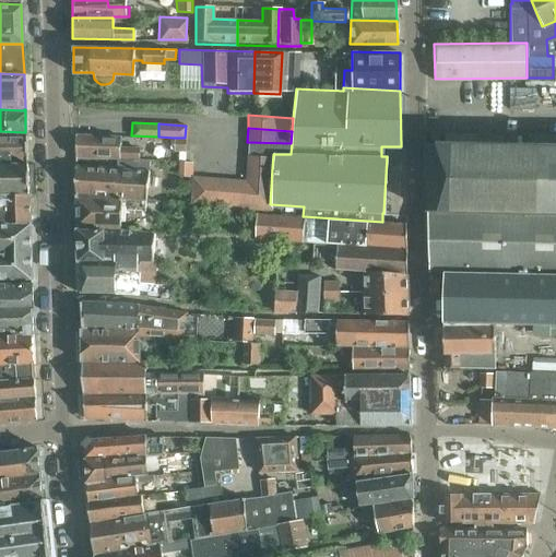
[(0,162),(26,162),(25,132),(0,131),(0,162)]
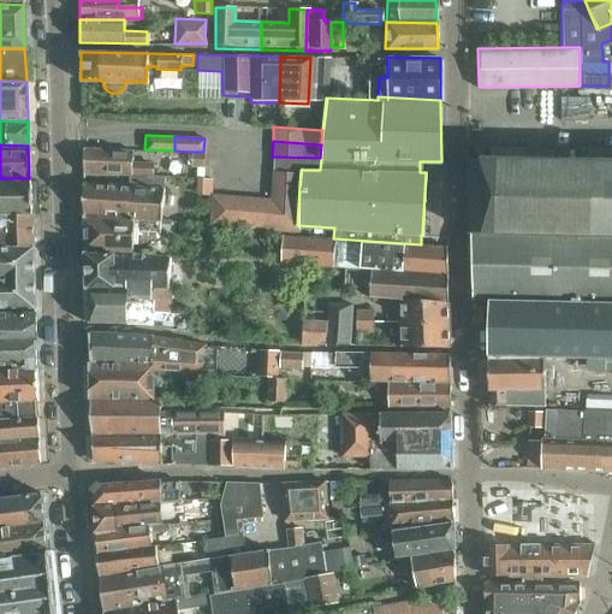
[(131,163),(131,149),(82,147),(82,173),(150,176),(150,163),(131,163)]
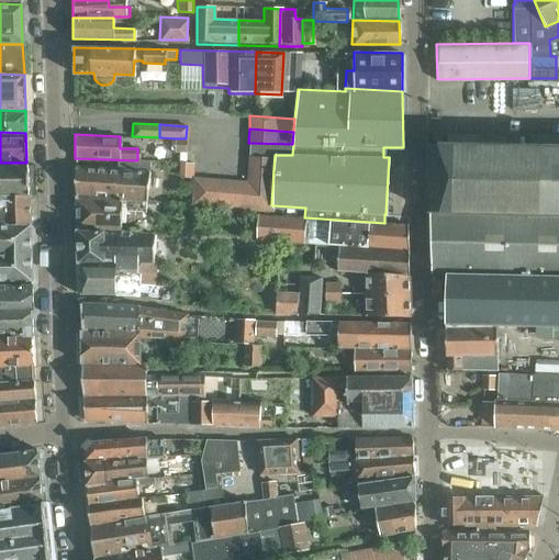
[(185,152),(186,138),(175,138),(174,150),(185,152)]
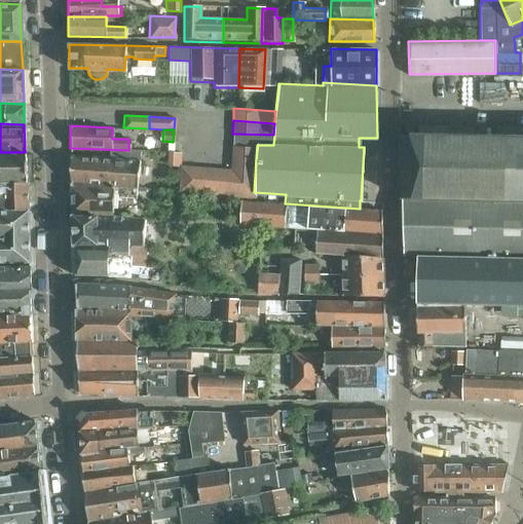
[(274,135),(273,135),(232,134),(231,143),(257,145),(273,145),(274,135)]
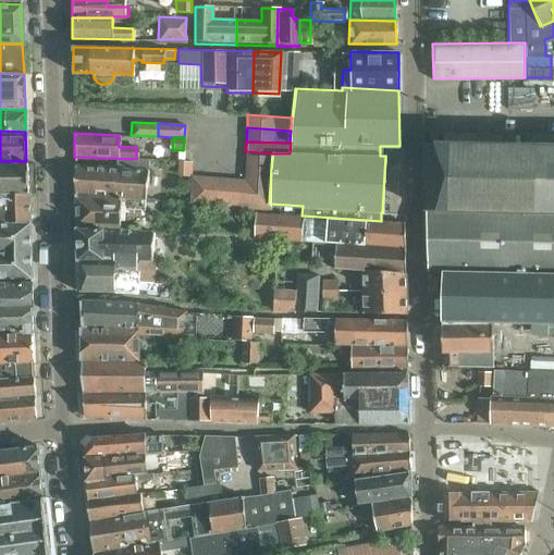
[(553,146),(425,145),(426,201),(428,269),(441,269),(440,321),(553,323),(553,146)]
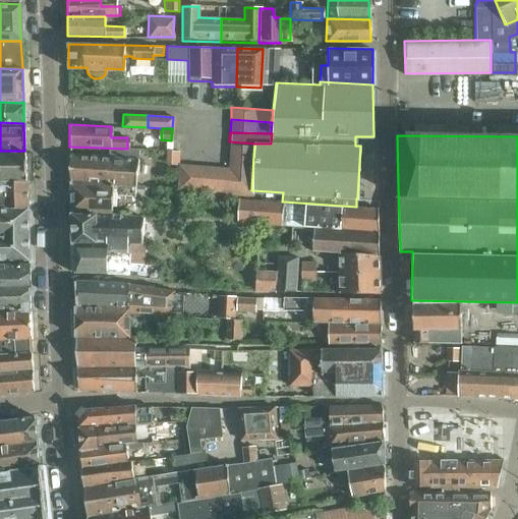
[(254,143),(229,141),(229,154),(253,156),(254,143)]
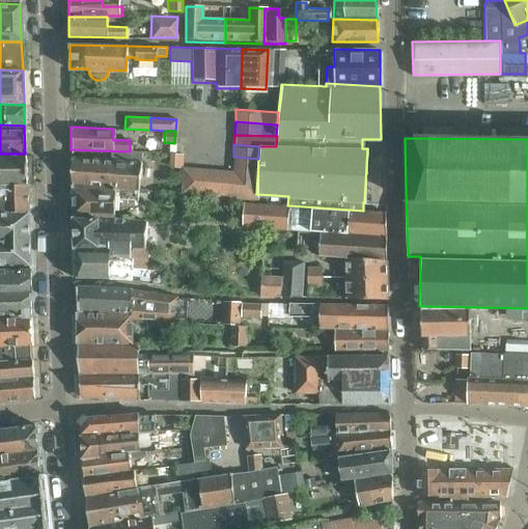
[(0,211),(28,212),(26,154),(25,154),(0,154),(0,211)]
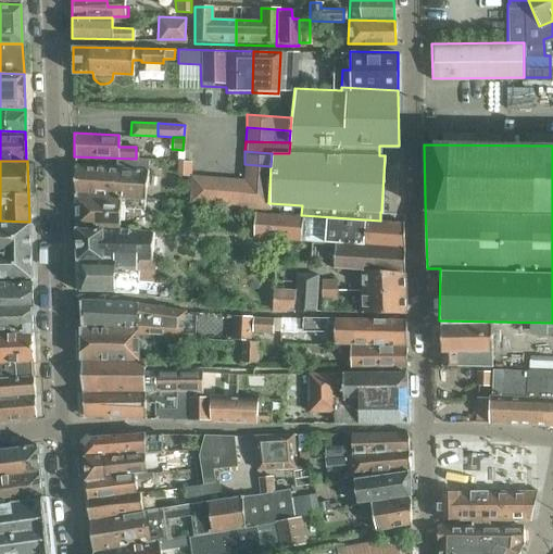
[(111,196),(143,199),(147,168),(74,164),(75,193),(111,196)]
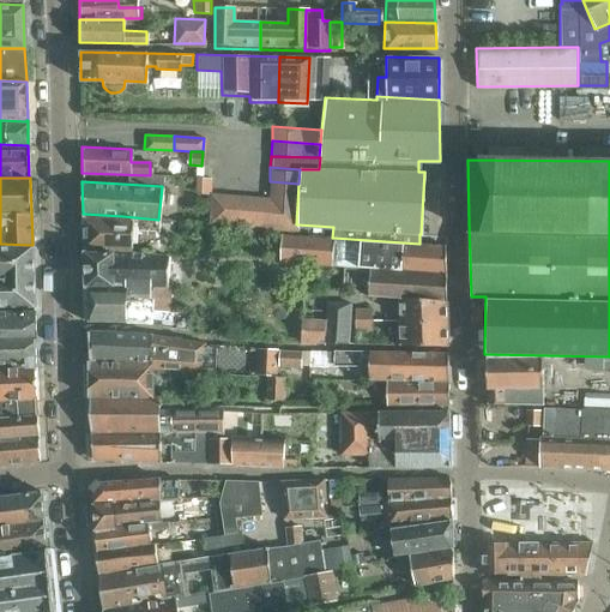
[(297,233),(297,225),(296,225),(299,184),(270,181),(269,197),(297,233)]
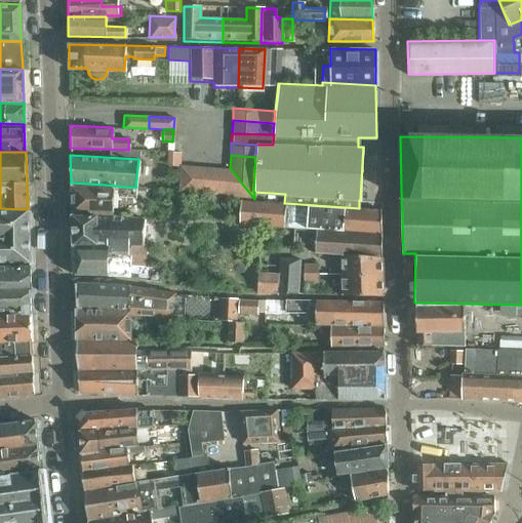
[(176,192),(190,193),(193,165),(179,164),(176,192)]
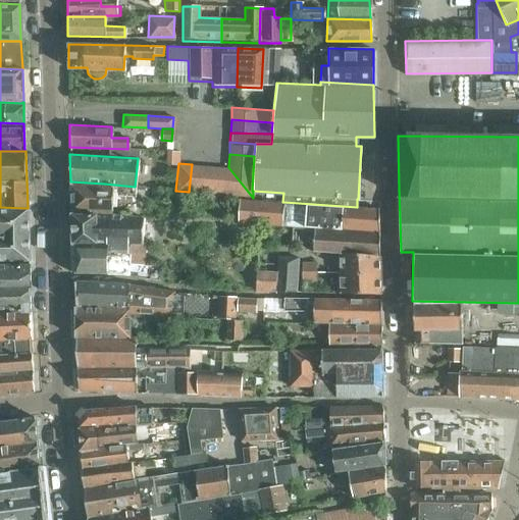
[(192,164),(189,192),(201,194),(203,165),(192,164)]
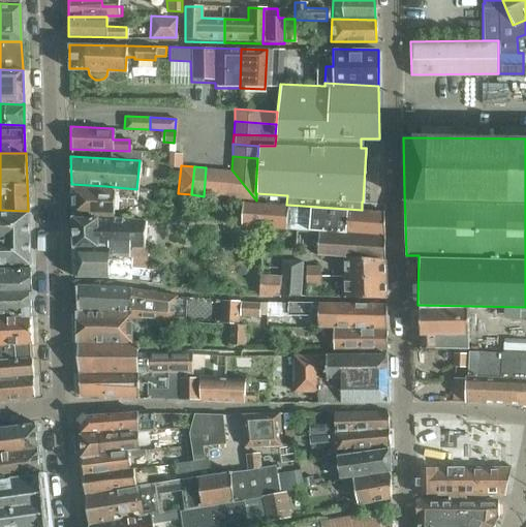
[(206,167),(204,196),(217,197),(220,168),(206,167)]
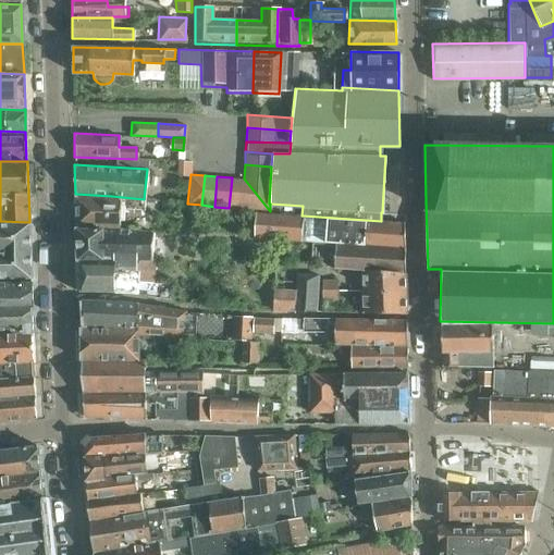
[(270,211),(244,179),(232,177),(229,208),(270,211)]
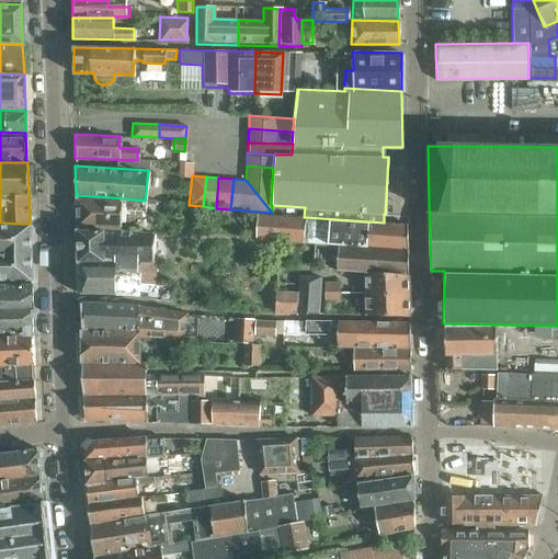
[(118,232),(120,229),(120,221),(124,221),(125,209),(145,210),(145,201),(112,197),(76,195),(77,230),(118,232)]
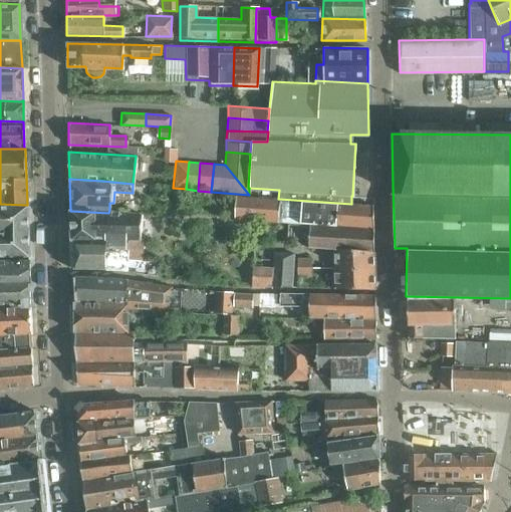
[(286,223),(372,228),(371,205),(351,204),(279,199),(278,199),(235,196),(233,219),(286,223)]
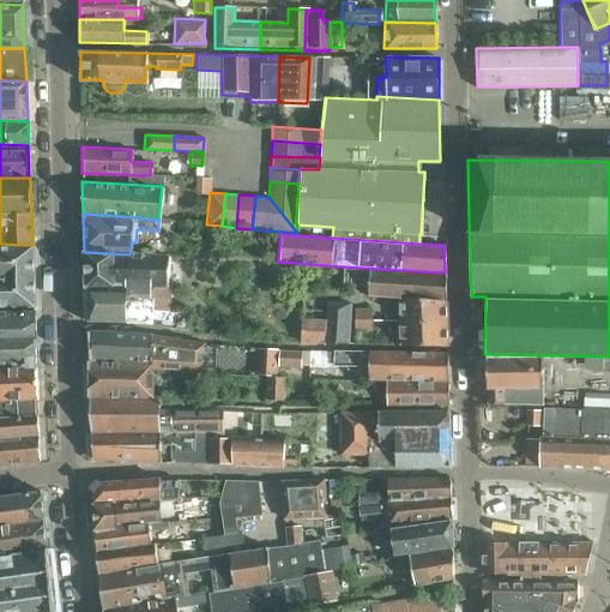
[(0,305),(35,306),(32,245),(0,244),(0,305)]
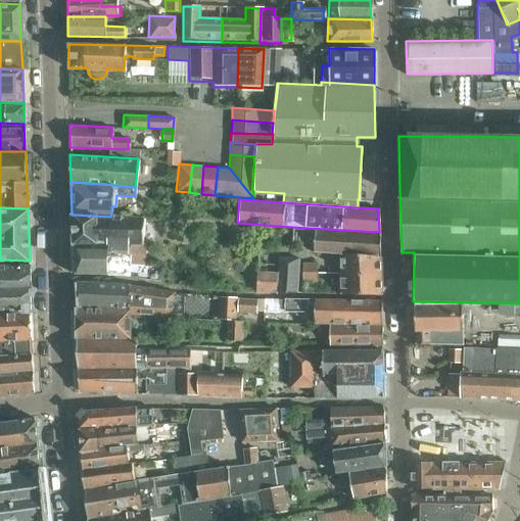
[(110,217),(72,215),(73,243),(141,242),(144,217),(111,214),(110,217)]
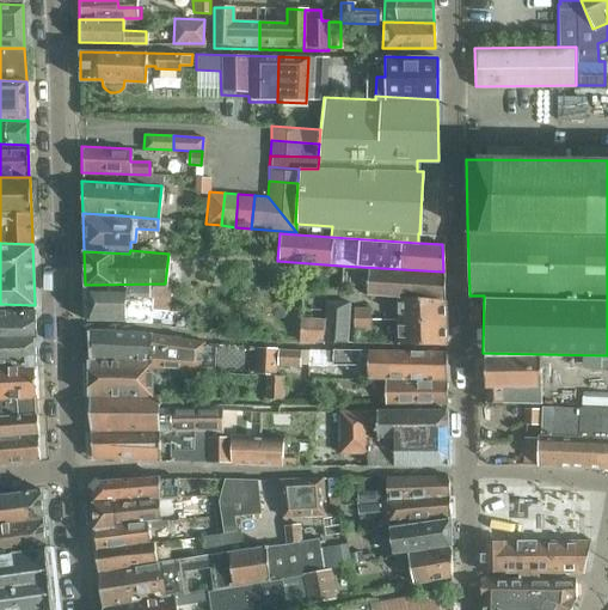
[(397,318),(444,322),(443,272),(341,266),(341,284),(366,285),(366,294),(397,297),(397,318)]
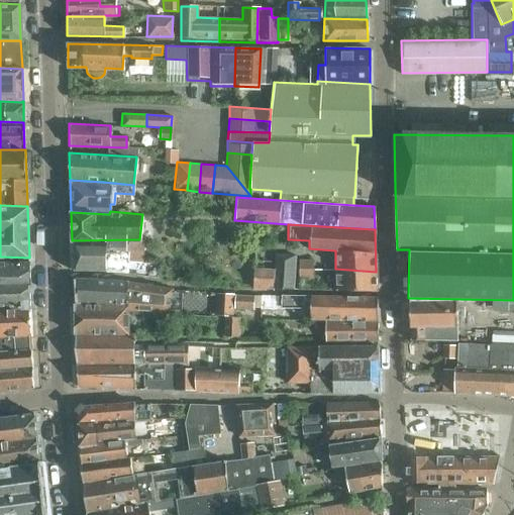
[(143,239),(139,239),(72,240),(73,271),(97,271),(119,272),(137,274),(156,277),(157,264),(142,263),(143,239)]
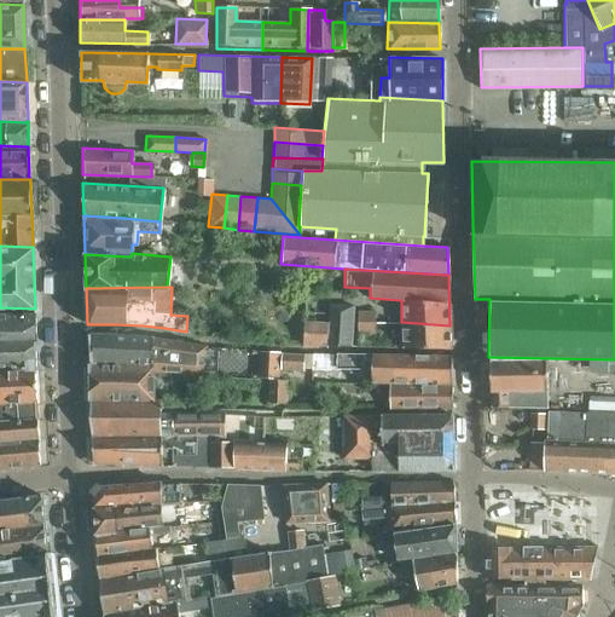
[(328,322),(325,322),(314,321),(315,295),(306,294),(302,345),(326,345),(328,322)]
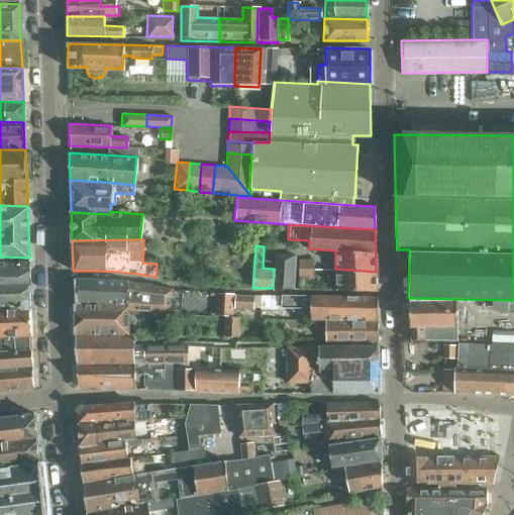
[(274,269),(273,288),(292,288),(294,254),(274,253),(272,269),(274,269)]
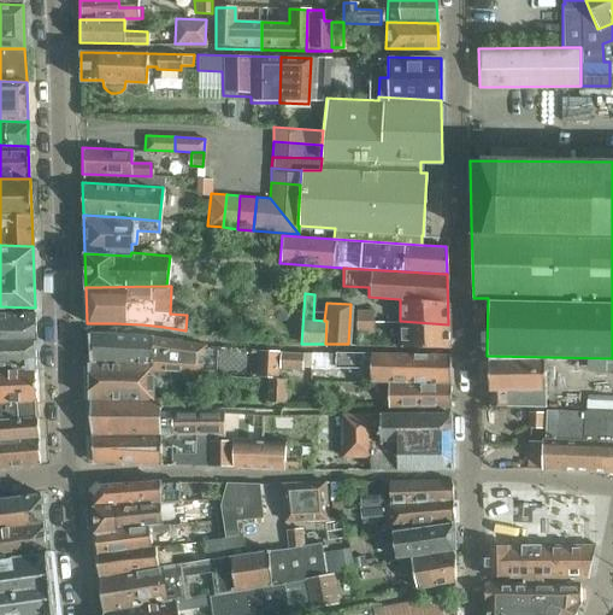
[(355,318),(372,320),(372,309),(355,309),(355,318)]
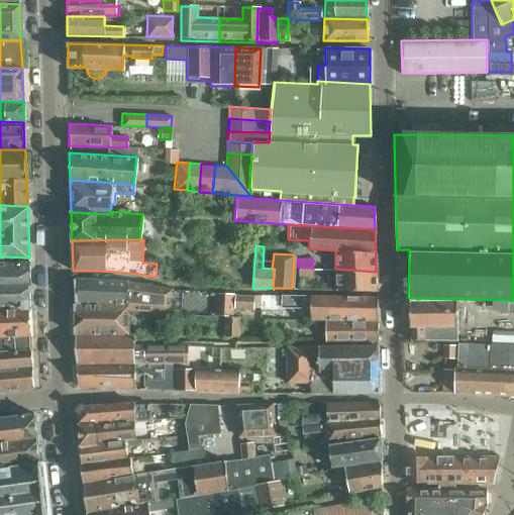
[(0,285),(28,285),(28,262),(0,261),(0,285)]
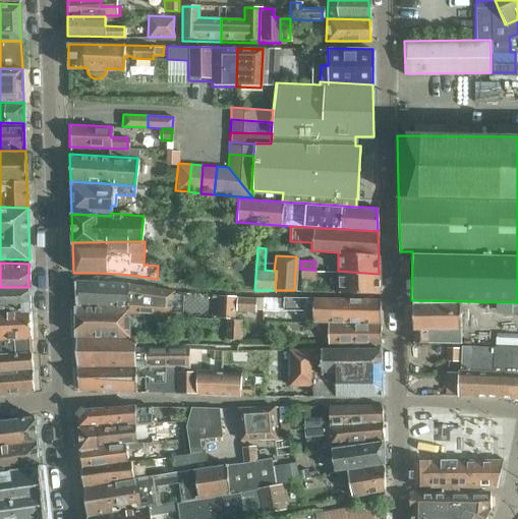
[(314,270),(300,269),(299,281),(314,281),(314,270)]
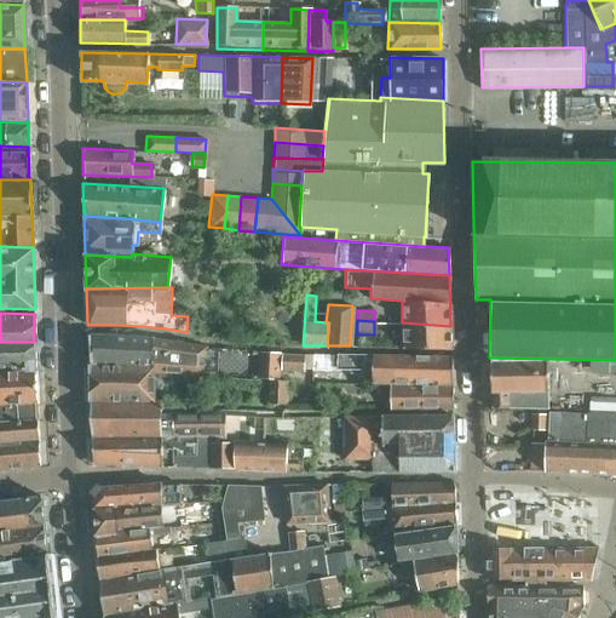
[(452,349),(450,326),(402,322),(403,348),(452,349)]
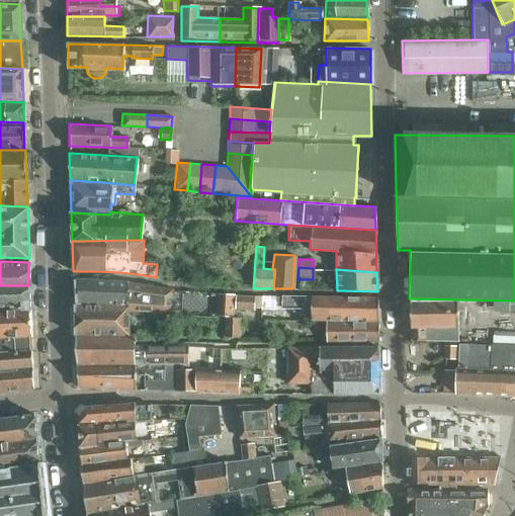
[(129,311),(127,282),(127,281),(73,278),(74,304),(74,307),(129,311)]
